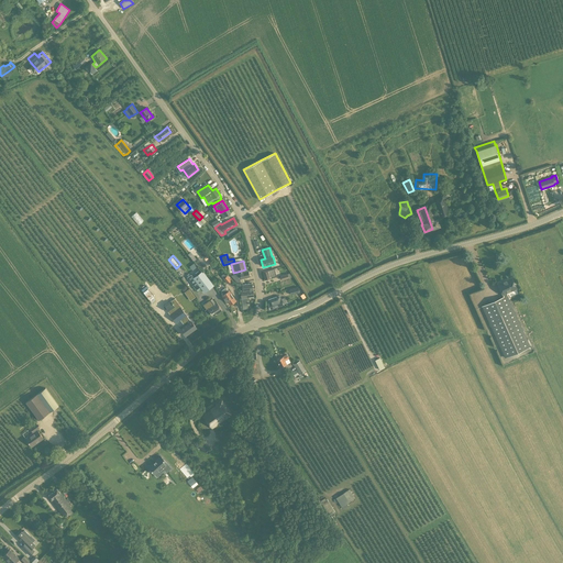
[(276,276),(274,268),(263,272),(265,279),(276,276)]
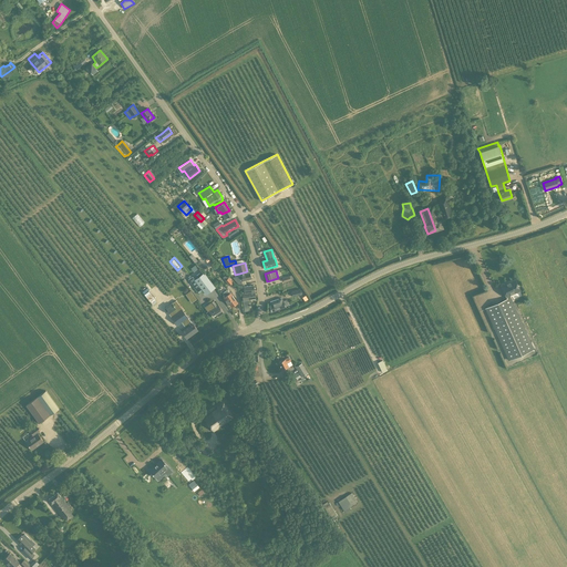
[(205,274),(196,280),(193,277),(189,280),(199,292),(203,290),(206,295),(216,287),(205,274)]
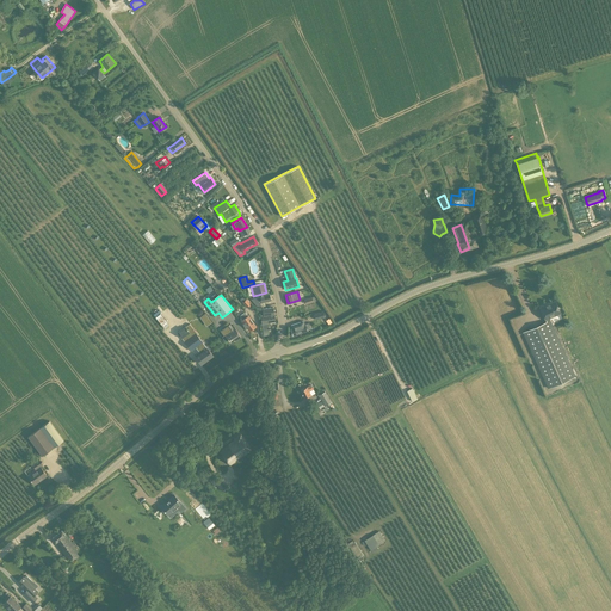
[(263,306),(265,306),(264,302),(271,300),(270,295),(260,297),(251,298),(257,307),(263,306)]
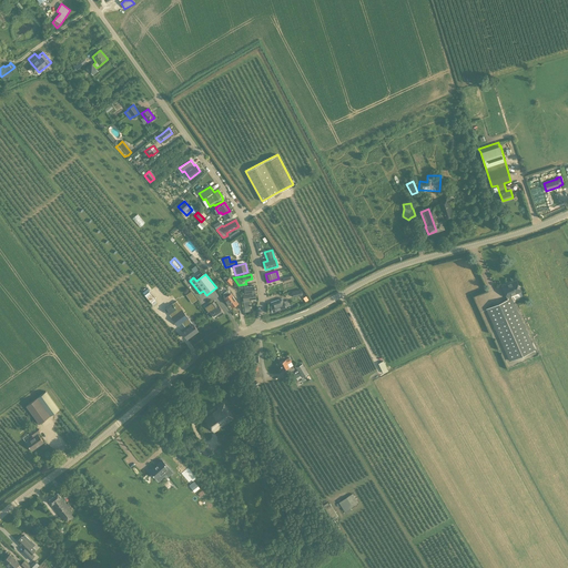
[(510,296),(521,291),(516,279),(501,286),(507,297),(508,298),(486,308),(509,362),(535,350),(510,296)]
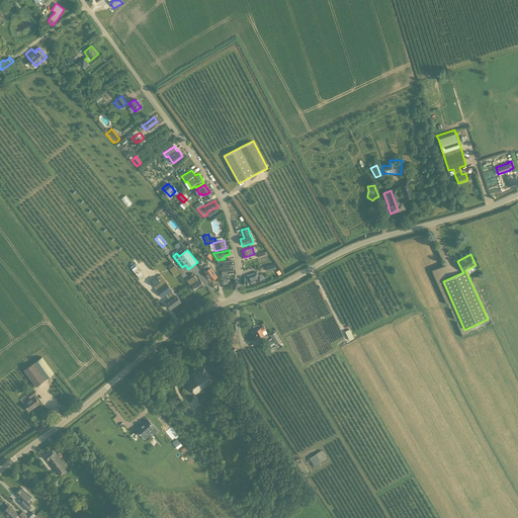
[(221,263),(221,268),(224,267),(233,266),(232,261),(223,262),(223,259),(218,260),(221,263)]
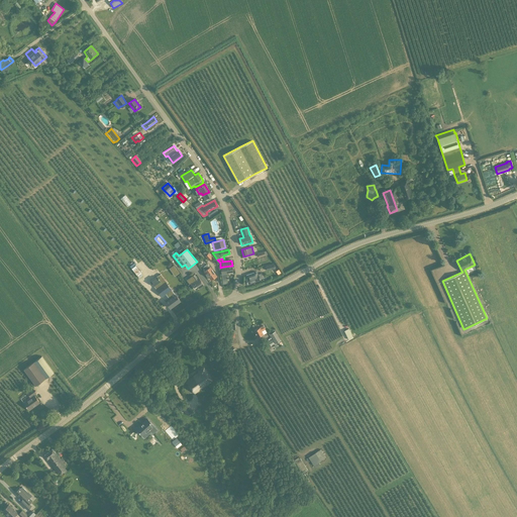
[(210,267),(208,264),(203,268),(204,272),(207,277),(209,276),(211,279),(216,276),(210,267)]
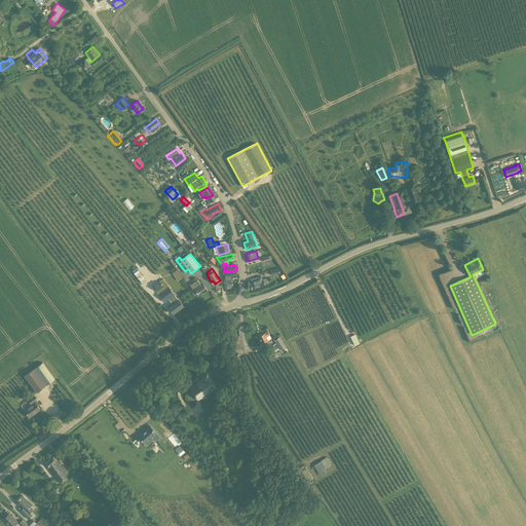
[(142,283),(146,279),(138,270),(134,273),(142,283)]
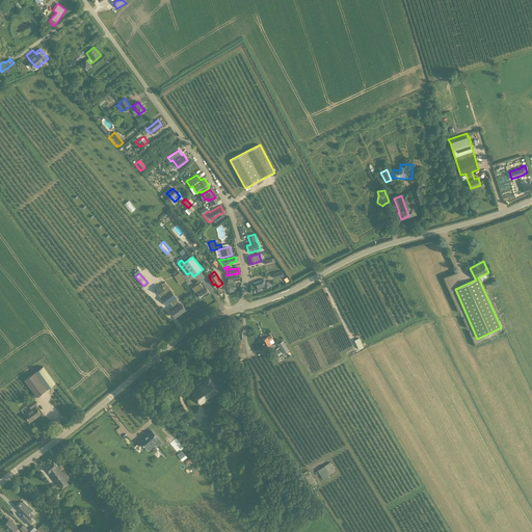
[(181,277),(179,273),(175,276),(178,280),(181,284),(184,281),(181,277)]
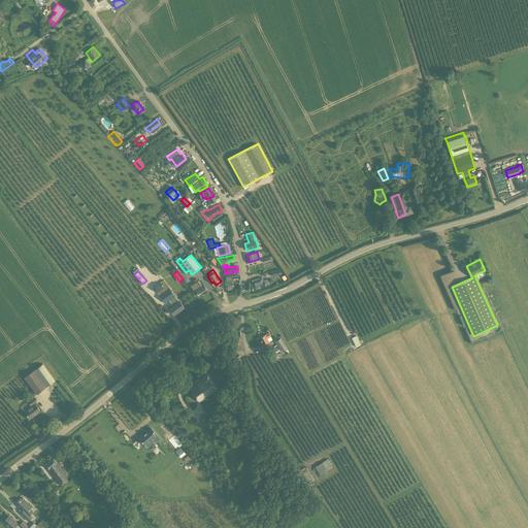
[(233,290),(232,284),(231,278),(238,277),(237,272),(225,273),(228,290),(233,290)]
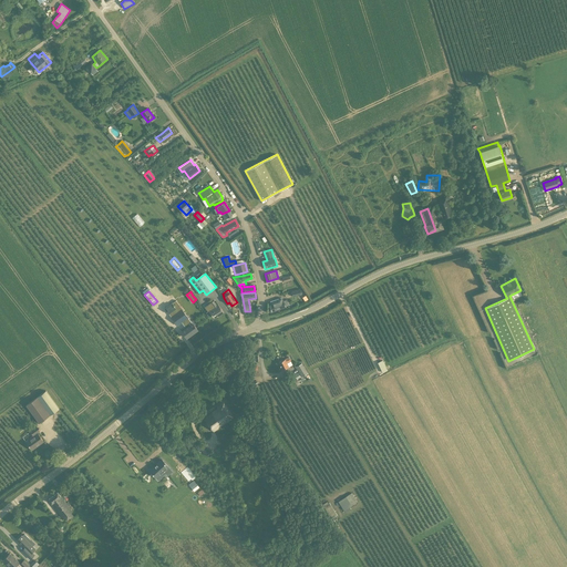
[(272,311),(280,309),(280,308),(287,306),(285,300),(284,301),(282,298),(269,302),(270,306),(272,311)]
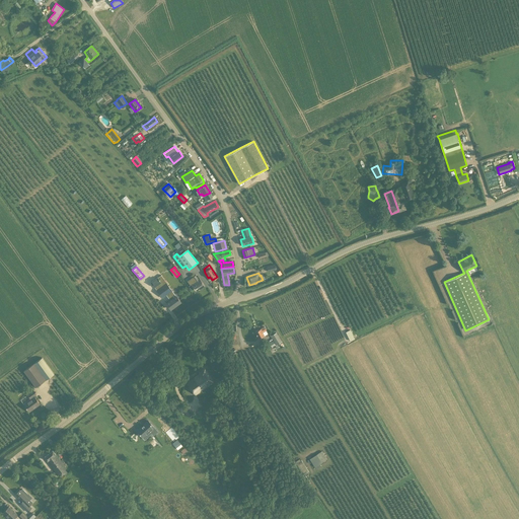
[(172,290),(161,275),(150,282),(162,298),(166,295),(172,290)]
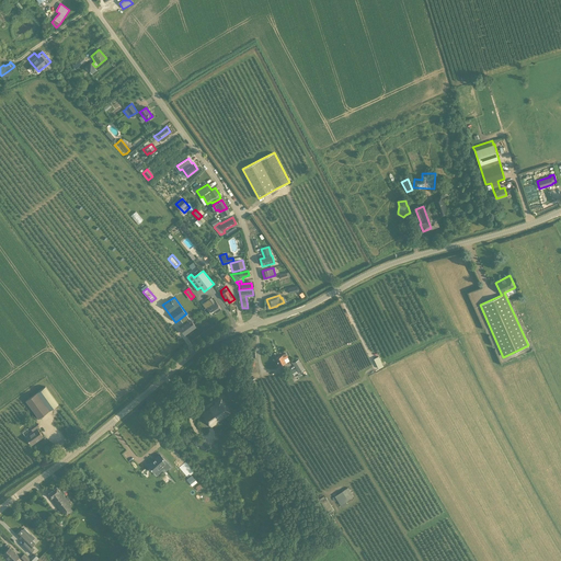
[(216,313),(221,309),(215,300),(214,301),(212,298),(203,304),(206,308),(207,308),(212,315),(216,312),(216,313)]
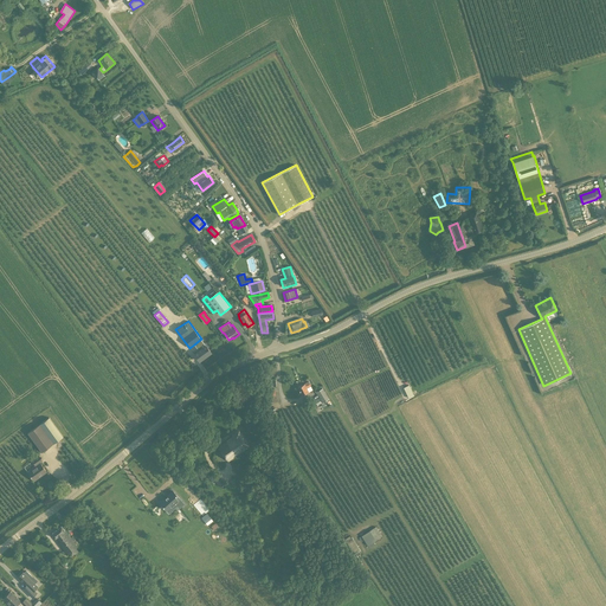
[(201,339),(194,345),(199,350),(194,354),(199,361),(211,353),(206,346),(201,339)]
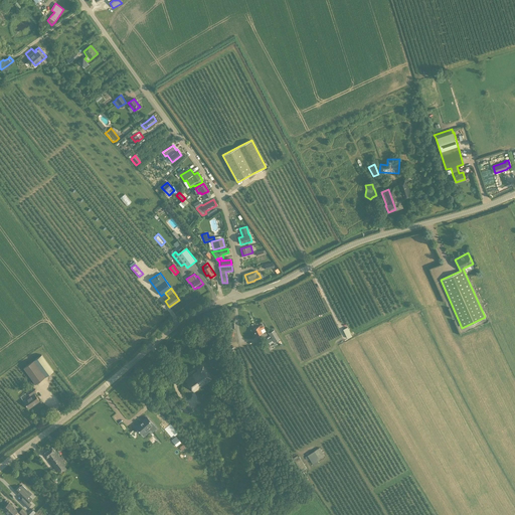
[(266,331),(263,324),(252,329),(256,336),(266,331)]
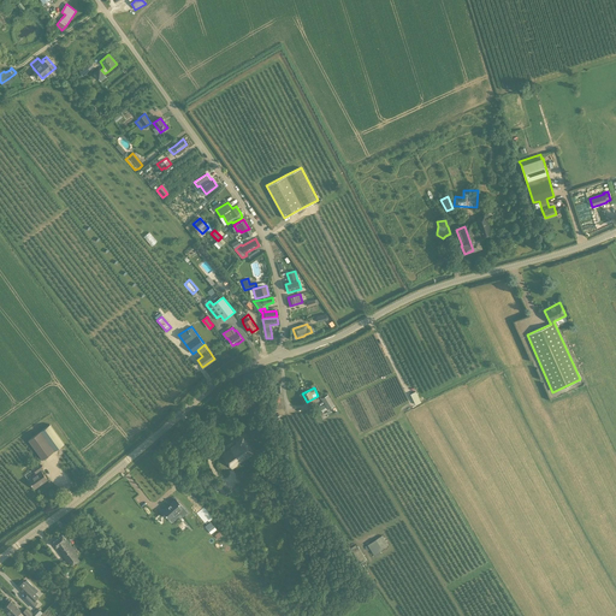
[(410,395),(415,404),(421,402),(415,391),(410,395)]
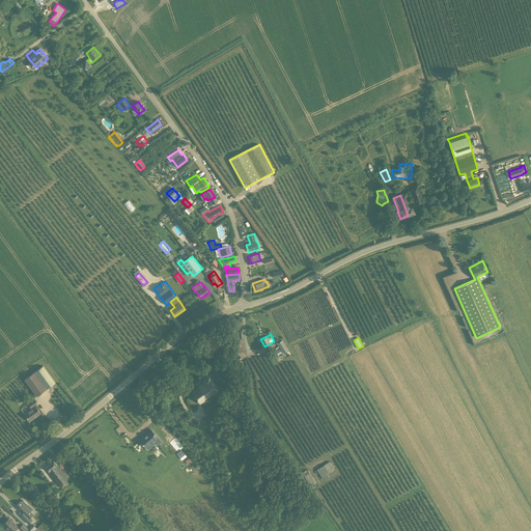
[(282,354),(288,350),(282,340),(277,343),(282,354)]
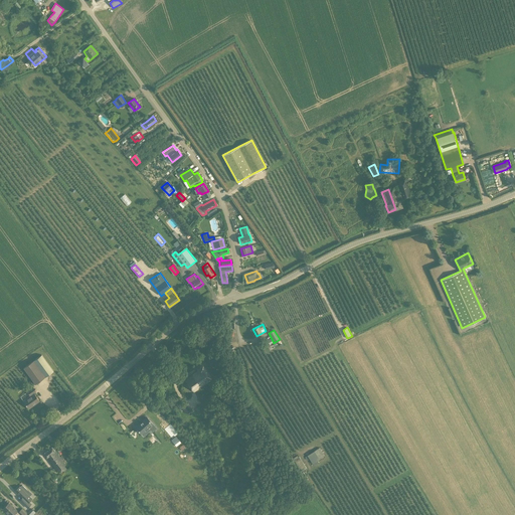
[(41,355),(24,367),(35,384),(53,371),(41,355)]
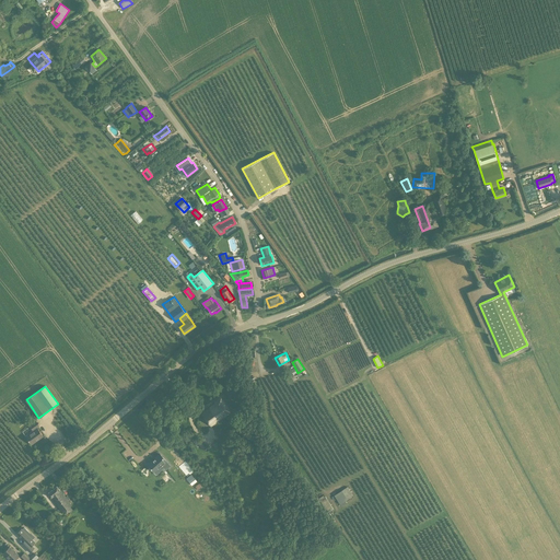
[(216,404),(201,413),(210,427),(224,416),(231,411),(221,398),(214,403),(216,404)]
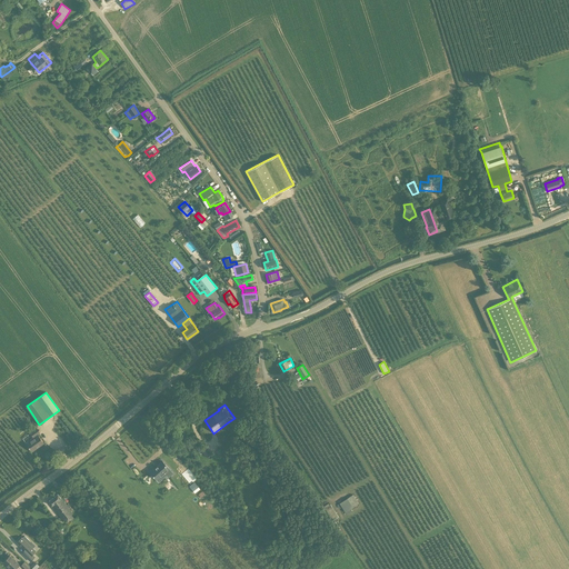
[(37,435),(40,432),(37,428),(35,426),(29,429),(31,432),(30,433),(33,438),(26,443),(32,451),(43,442),(38,435),(37,435)]
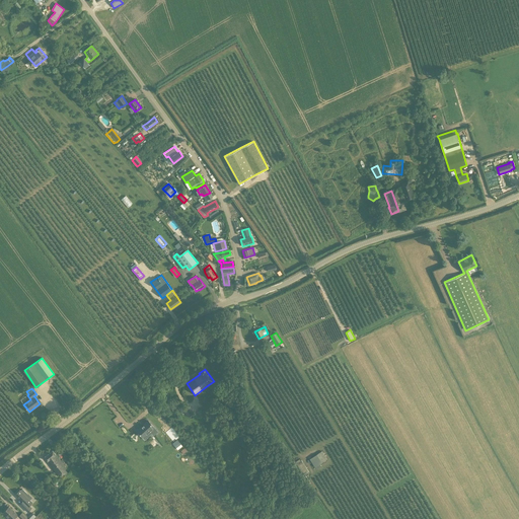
[(194,413),(183,403),(178,410),(182,413),(183,412),(189,417),(194,413)]
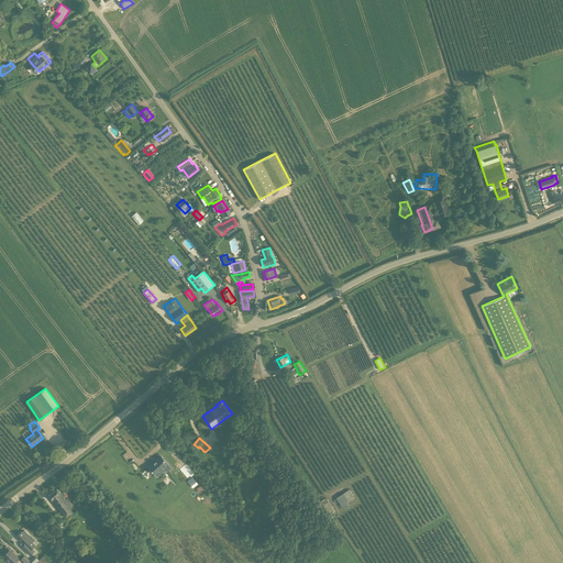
[(170,470),(161,456),(145,467),(155,481),(170,470)]
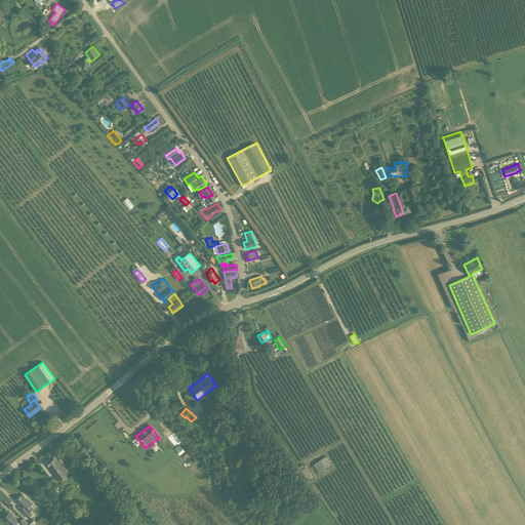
[(170,428),(166,432),(164,434),(176,448),(180,444),(183,442),(170,428)]
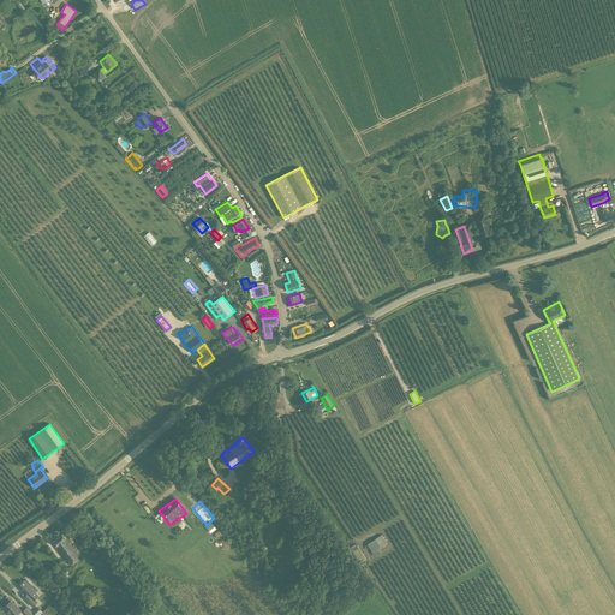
[(67,562),(78,555),(63,535),(53,542),(67,562)]
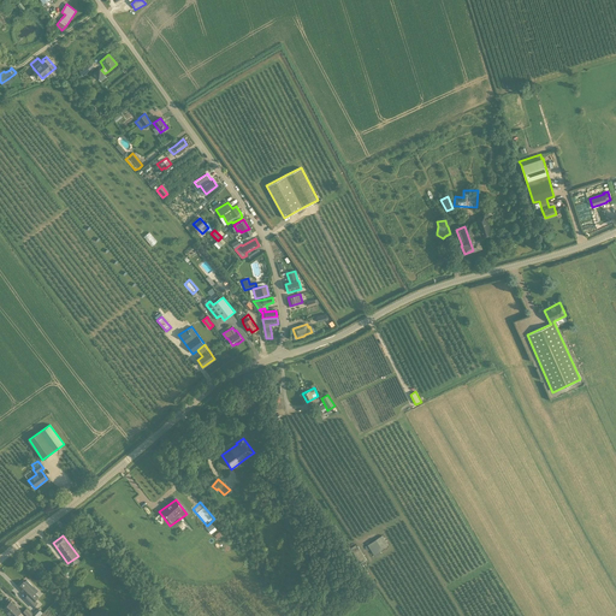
[(381,535),(375,539),(381,549),(388,545),(381,535)]
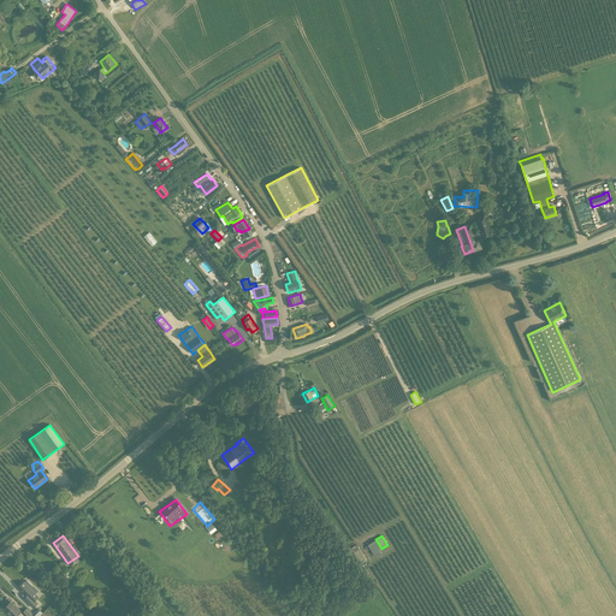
[(381,549),(375,539),(367,544),(374,555),(381,549)]
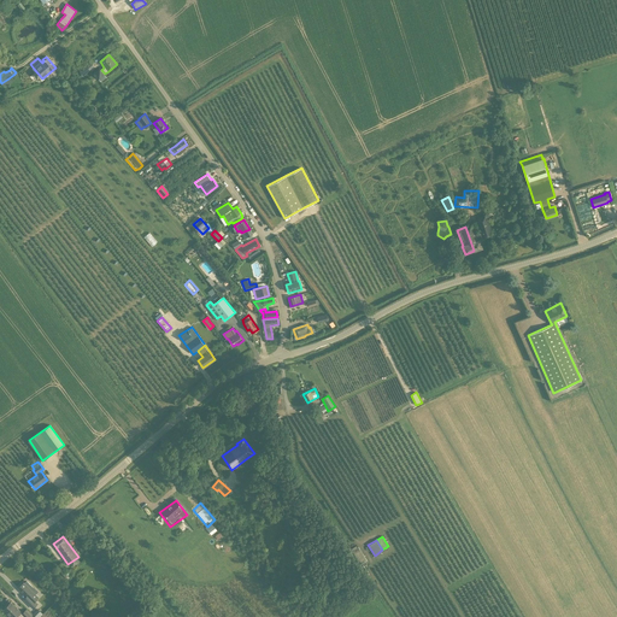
[(359,546),(352,550),(360,564),(366,560),(359,546)]
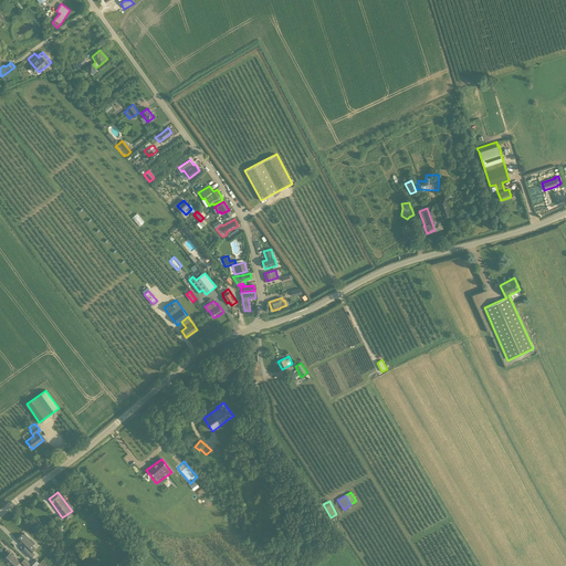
[(17,540),(27,549),(24,553),(30,558),(34,554),(32,551),(35,547),(22,534),(17,540)]
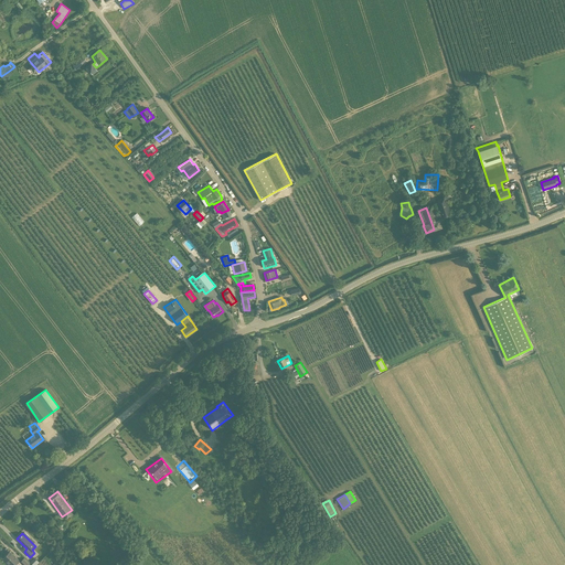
[(19,564),(21,564),(22,564),(28,564),(29,564),(23,558),(20,562),(19,561),(10,552),(3,558),(10,564),(14,564),(17,563),(18,564),(19,564)]
